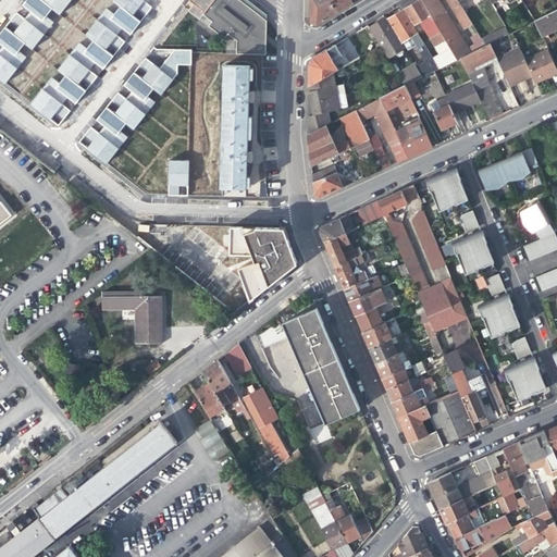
[(24,0),(0,31),(0,81),(4,85),(26,57),(19,51),(24,45),(32,50),(53,22),(46,15),(51,9),(59,15),(71,0),(24,0)]
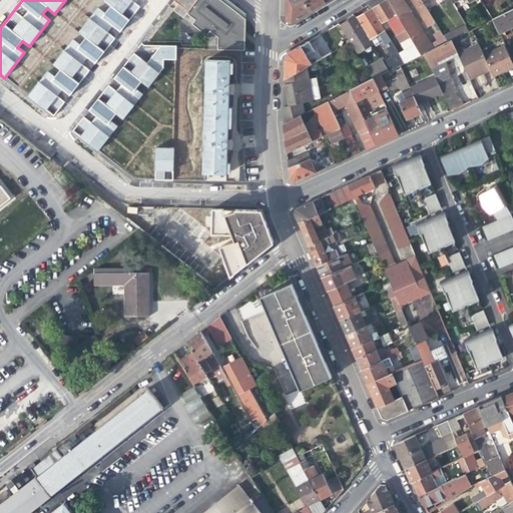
[(61,90),(69,96),(140,6),(132,0),(102,0),(52,65),(59,70),(54,77),(46,70),(26,96),(53,117),(64,102),(57,96),(61,90)]
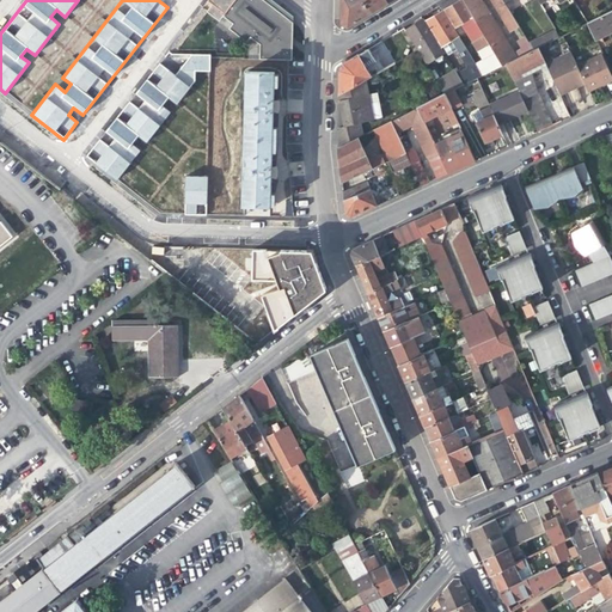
[(208,0),(213,4),(207,11),(220,20),(224,16),(233,23),(230,29),(246,42),(251,37),(261,44),(259,60),(292,61),(293,23),(263,0),(251,0),(250,2),(246,0),(208,0)]
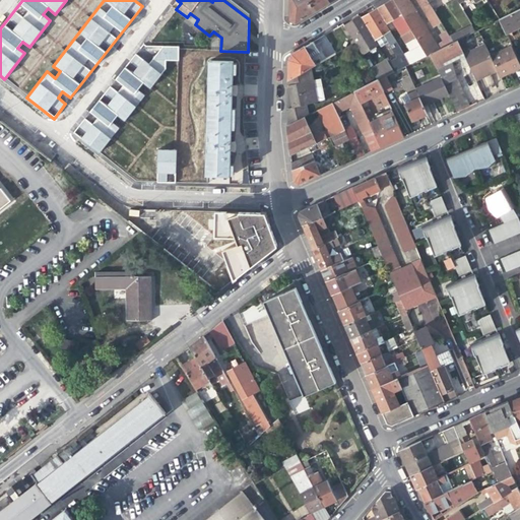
[(231,0),(209,0),(212,2),(213,0),(223,0),(249,19),(249,14),(231,0)]
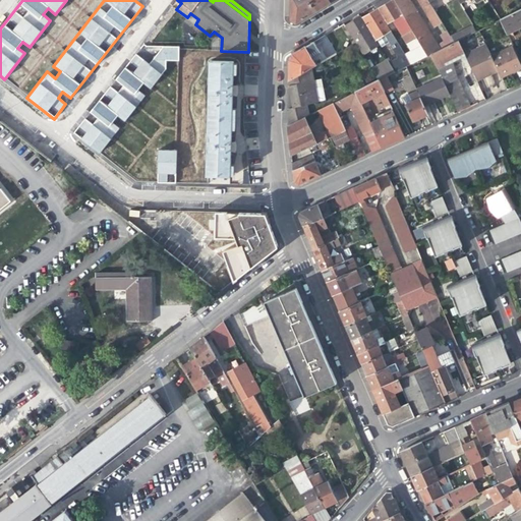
[(296,22),(330,2),(329,0),(291,0),(292,0),(291,19),(296,22)]
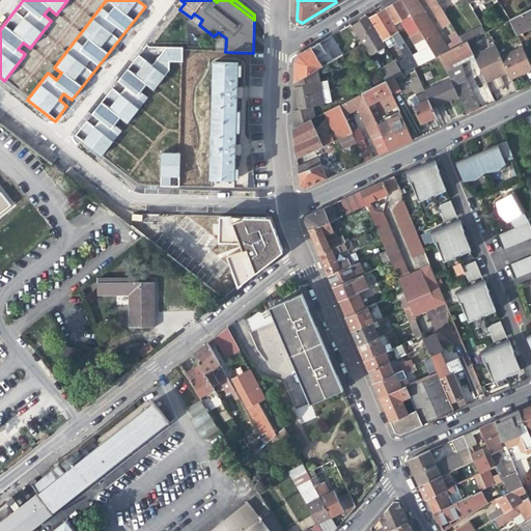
[(414,45),(424,37),(400,0),(399,0),(392,5),(386,8),(395,24),(400,21),(414,45)]
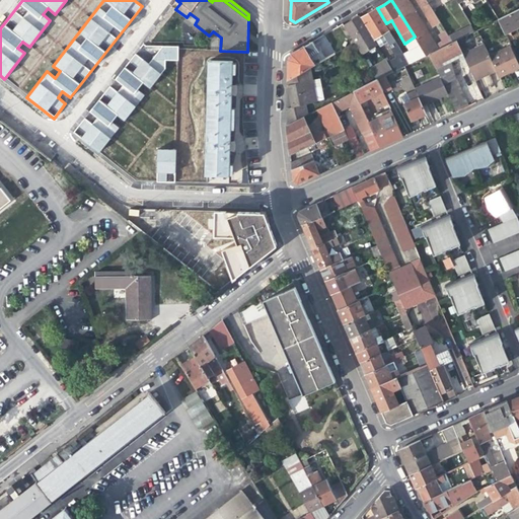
[(408,0),(391,0),(415,36),(426,56),(430,54),(439,49),(408,0)]
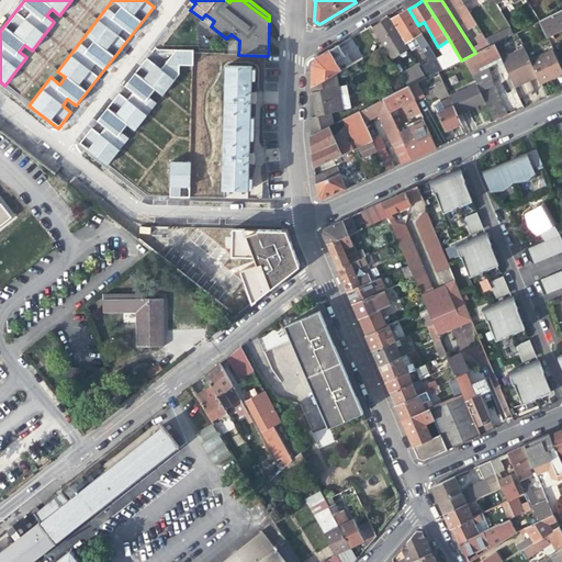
[(476,25),(465,7),(461,0),(451,0),(469,29),(476,25)]
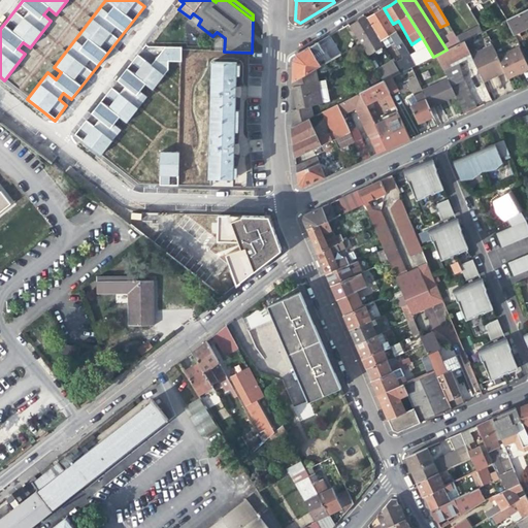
[(403,58),(394,63),(399,73),(411,67),(416,65),(409,55),(383,9),(375,14),(369,18),(382,39),(390,35),(403,58)]
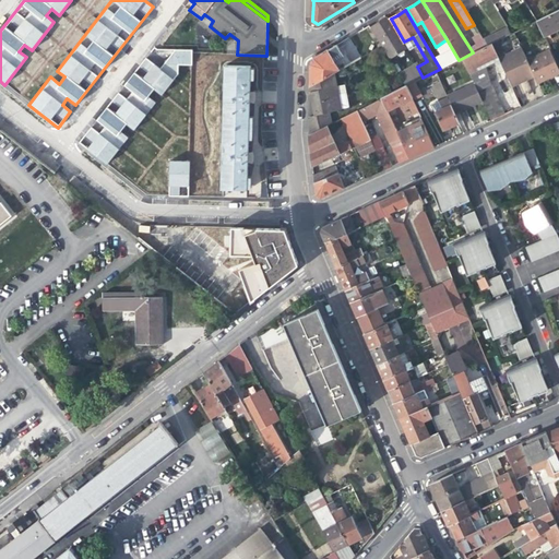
[(558,10),(537,21),(544,35),(550,32),(557,28),(558,33),(558,10)]
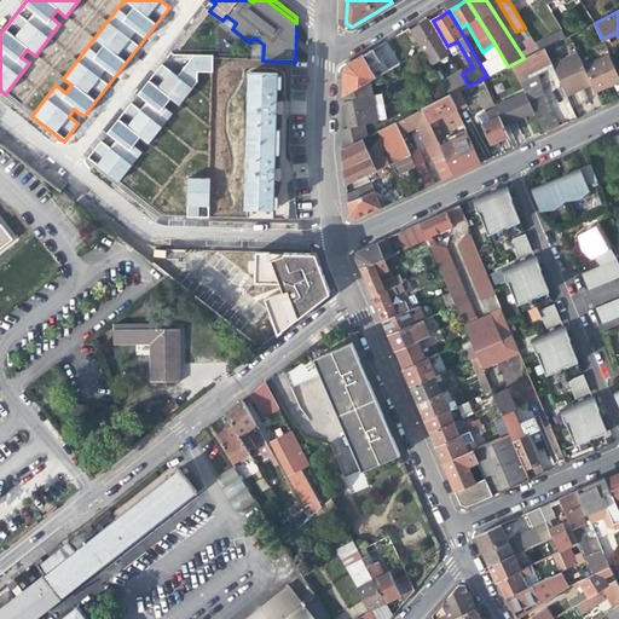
[(236,23),(226,16),(223,21),(232,29),(236,23)]
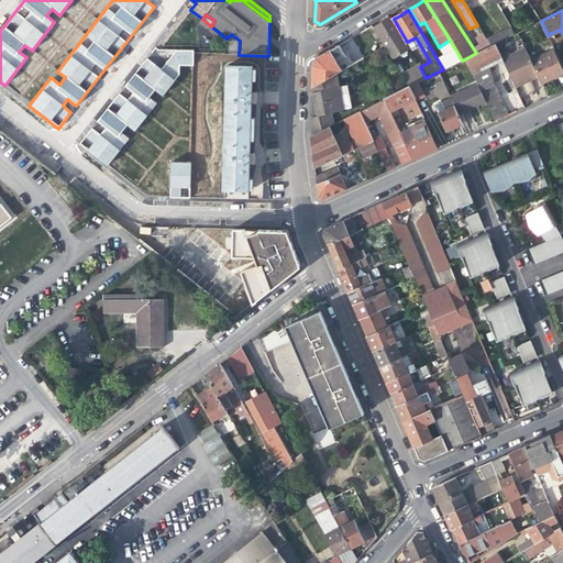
[(409,50),(401,37),(400,37),(389,19),(381,23),(375,26),(395,58),(409,50)]
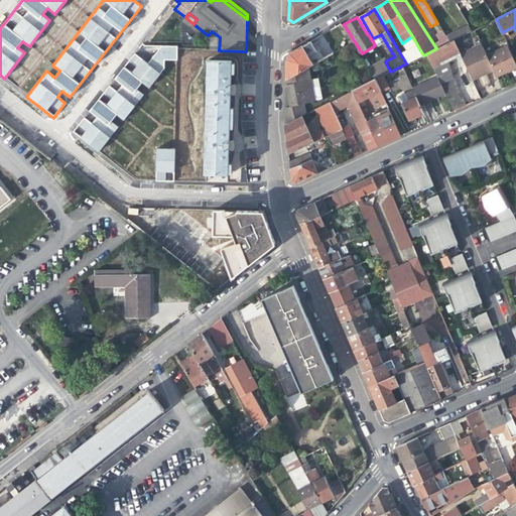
[(457,39),(471,32),(467,25),(453,32),(457,39)]
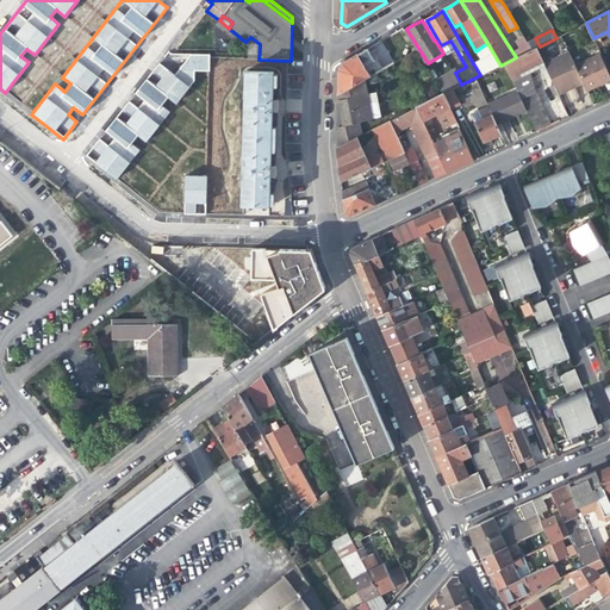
[(511,44),(518,56),(530,50),(523,37),(511,44)]
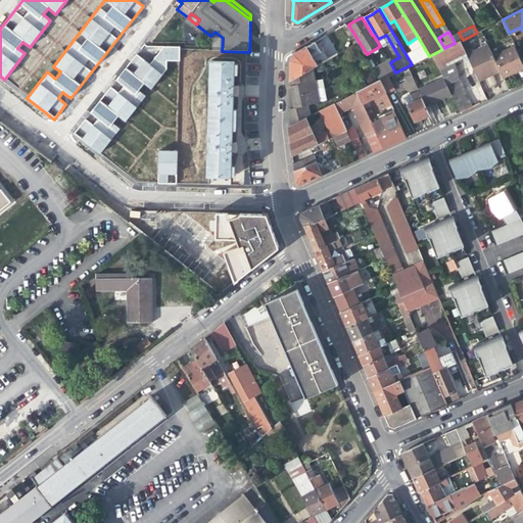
[(291,66),(291,81),(313,68),(336,53),(325,36),(294,55),(291,60),(291,66)]
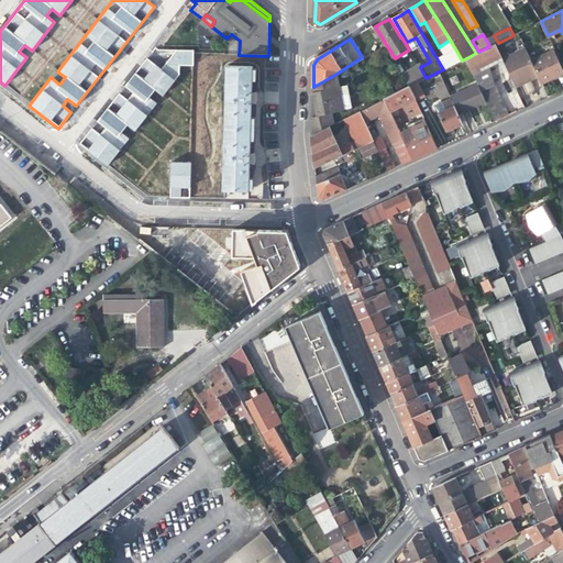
[(443,54),(437,58),(443,69),(453,65),(462,61),(450,40),(439,47),(443,54)]
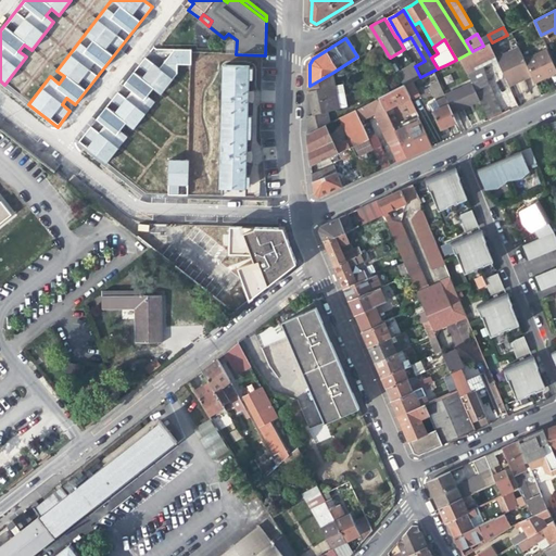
[(115,90),(77,144),(106,165),(129,133),(131,134),(155,101),(149,97),(153,90),(161,95),(182,65),(185,66),(192,57),(176,45),(160,67),(143,57),(123,85),(130,90),(126,98),(115,90)]
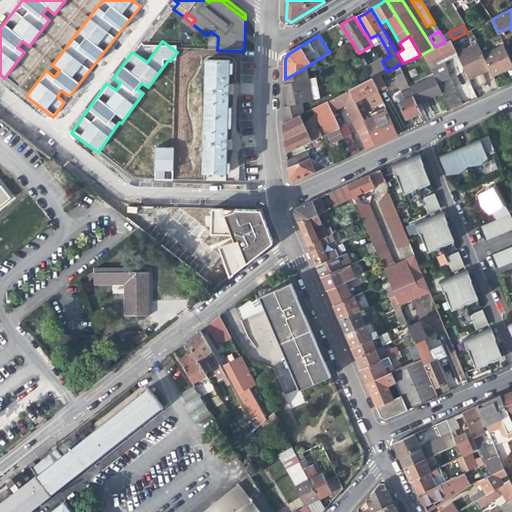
[(431,68),(444,62),(454,57),(457,55),(456,54),(450,41),(445,42),(435,47),(433,48),(424,53),(431,68)]
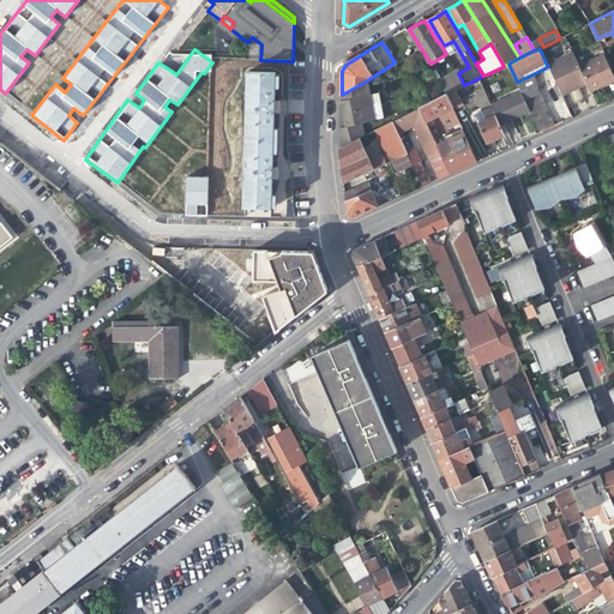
[(573,52),(547,65),(548,66),(560,94),(561,96),(573,90),(587,84),(588,83),(579,66),(573,52)]
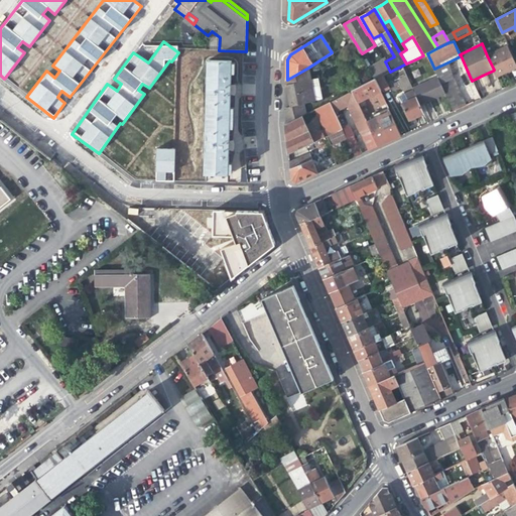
[(515,63),(508,45),(487,55),(494,70),(493,71),(496,77),(506,73),(515,67),(515,63)]
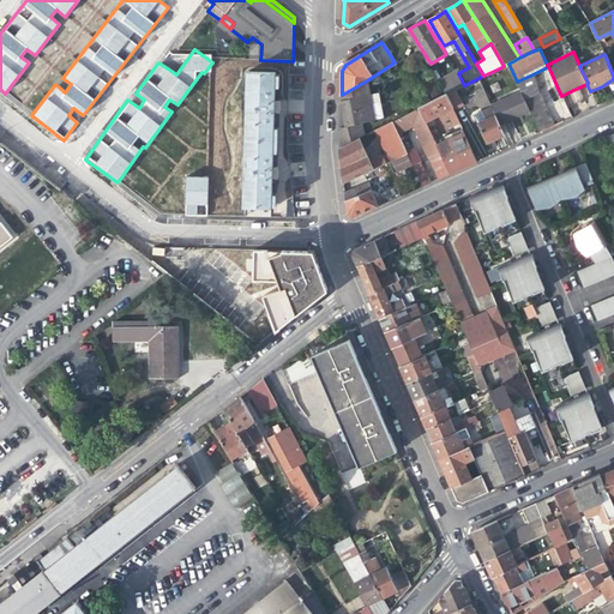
[(438,80),(446,94),(456,89),(458,88),(464,85),(458,73),(456,71),(438,80)]
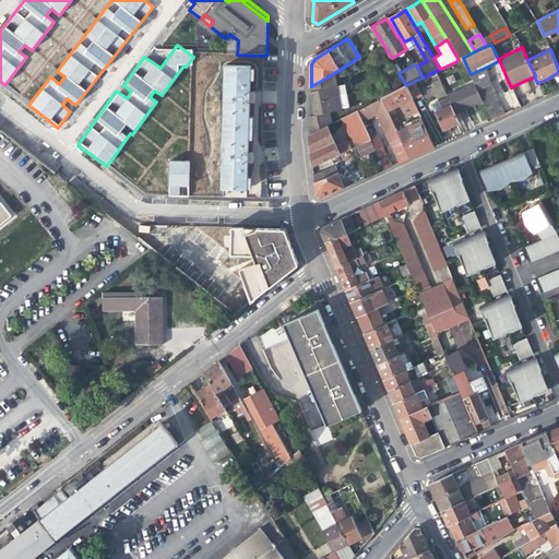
[(226,66),(224,127),(249,128),(249,103),(252,103),(252,97),(253,93),(250,93),(250,67),(226,66)]
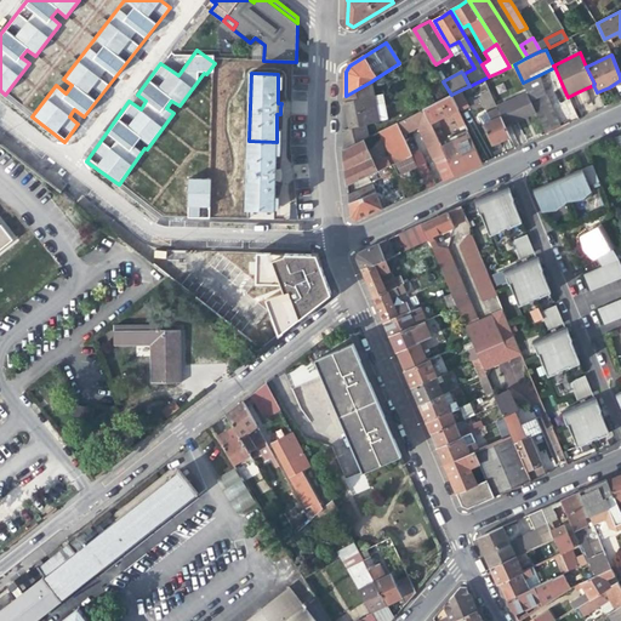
[(525,90),(531,102),(546,96),(539,75),(523,83),(525,90)]
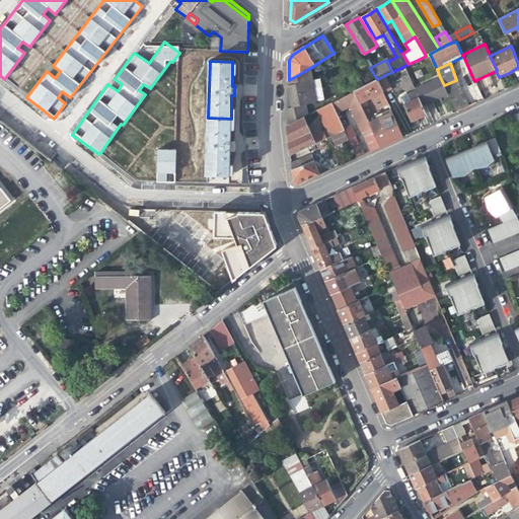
[(291,99),(293,108),(306,104),(324,100),(319,79),(312,81),(310,68),(289,80),(289,86),(288,86),(291,99)]
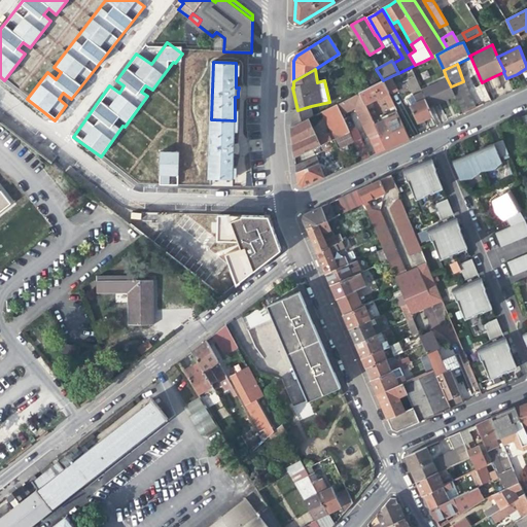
[(397,90),(391,76),(383,80),(383,81),(389,95),(397,90)]
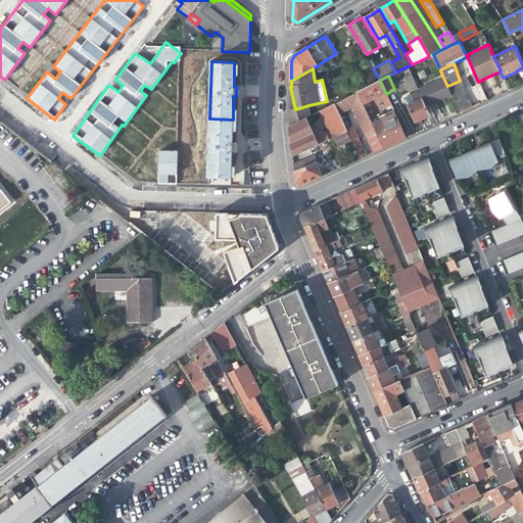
[(442,98),(450,94),(447,86),(442,76),(417,87),(417,88),(425,105),(442,98)]
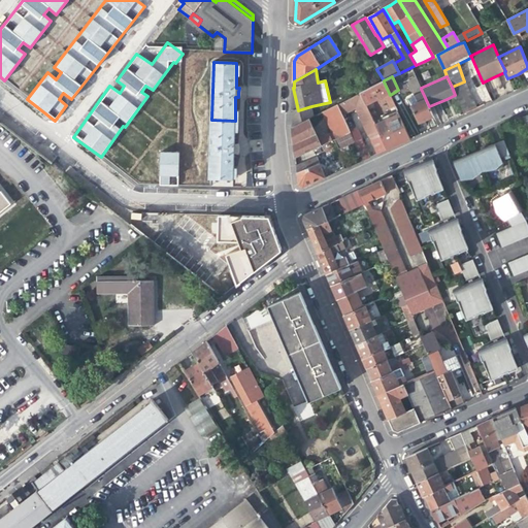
[(394,116),(375,124),(377,130),(386,150),(397,144),(409,138),(390,95),(384,81),(361,92),(365,102),(366,104),(385,95),(394,116)]
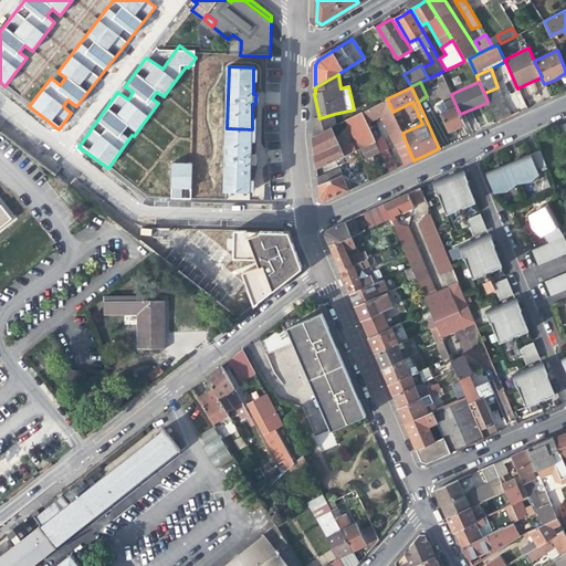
[(511,115),(498,87),(484,93),(488,102),(496,122),(511,115)]
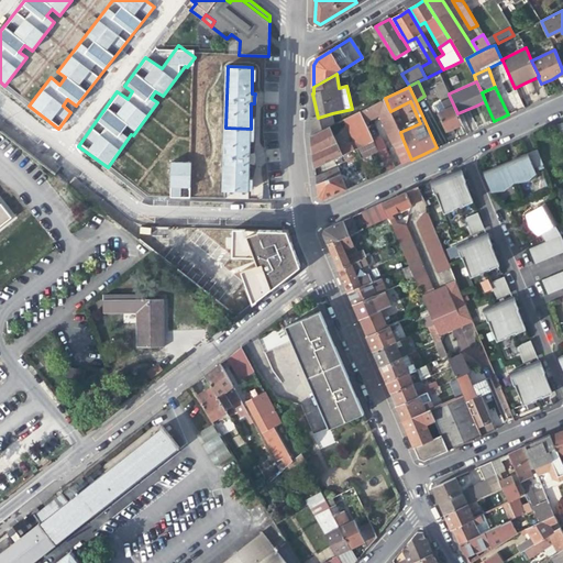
[(432,102),(445,130),(453,127),(462,123),(457,113),(449,95),(432,102)]
